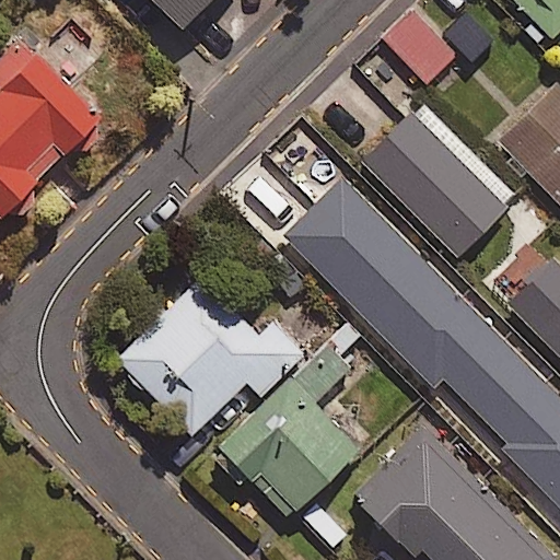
[(155,0),(176,18),(191,0),(155,0)]
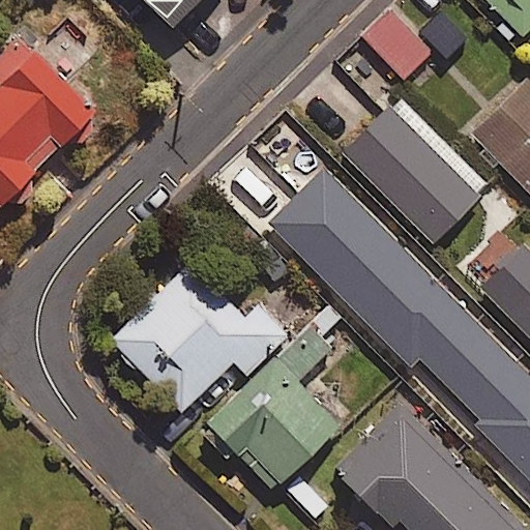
[(529,29),(529,0),(486,0),(523,37),(529,29)]
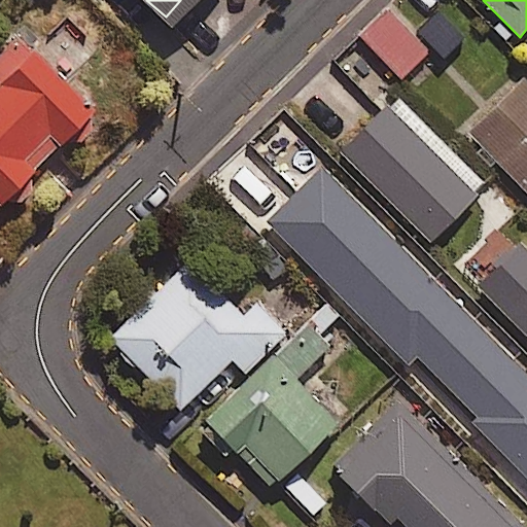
[(427,43),(388,6),(359,37),(398,74),(427,43)]
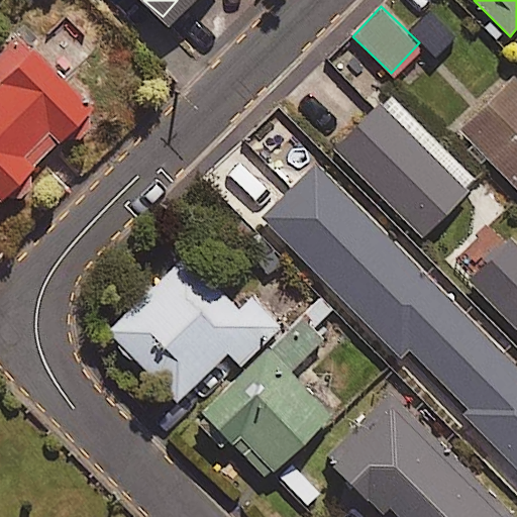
[(95,105),(18,31),(0,49),(0,199),(2,202),(8,196),(20,195),(32,184),(29,171),(66,137),(81,137),(93,123),(90,111),(95,105)]
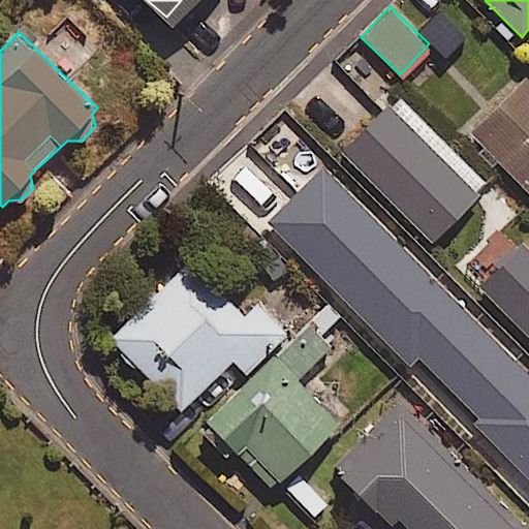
[(528,74),(471,131),(486,147),(480,152),(494,165),(499,160),(528,190),(528,74)]
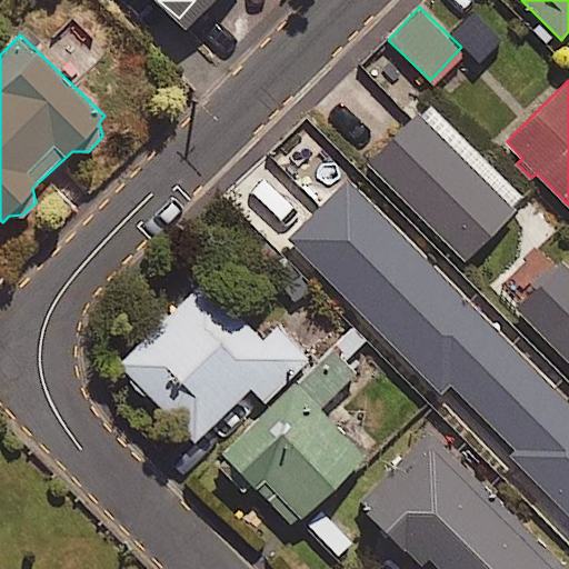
[(509,207),(410,109),(361,158),(460,256),(509,207)]
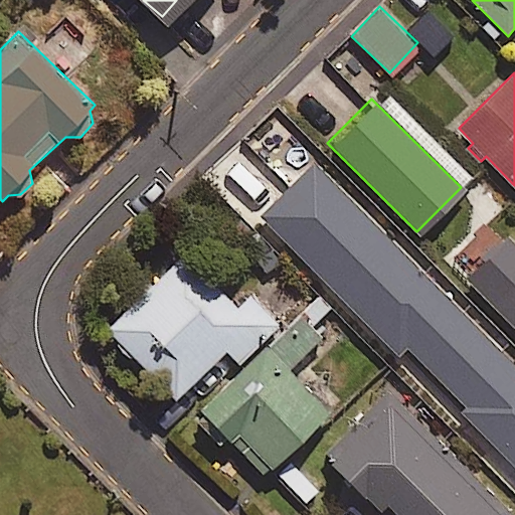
[(514,238),(484,270),(499,285),(487,296),(514,324),(514,238)]
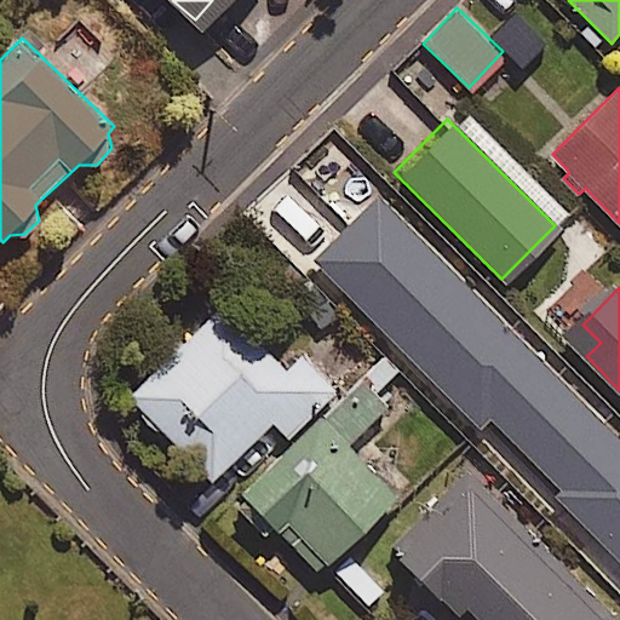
[(227,304),(130,397),(212,483),(276,423),(290,436),(339,389),(305,354),(290,369),(227,304)]
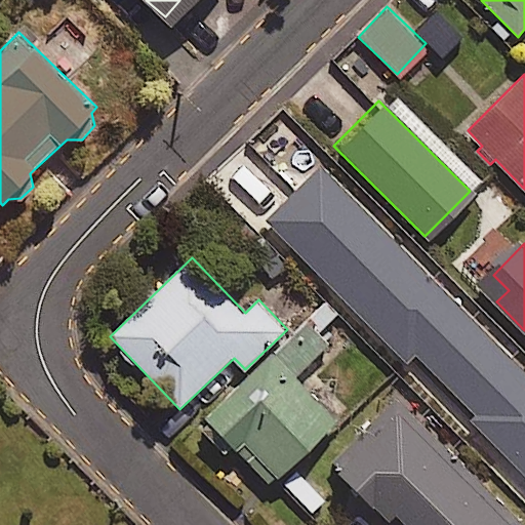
[(524,363),(461,300),(409,353),(434,377),(420,392),(500,471),(524,445),(524,363)]
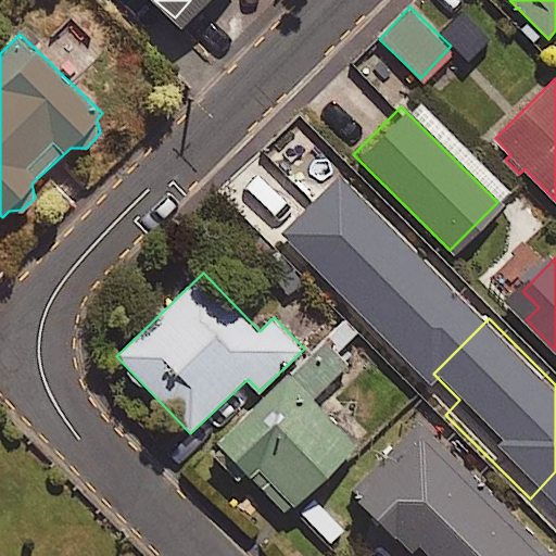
[(352,363),(326,337),(218,441),(223,446),(216,452),(241,478),(248,471),(289,513),(359,443),(315,399),(352,363)]
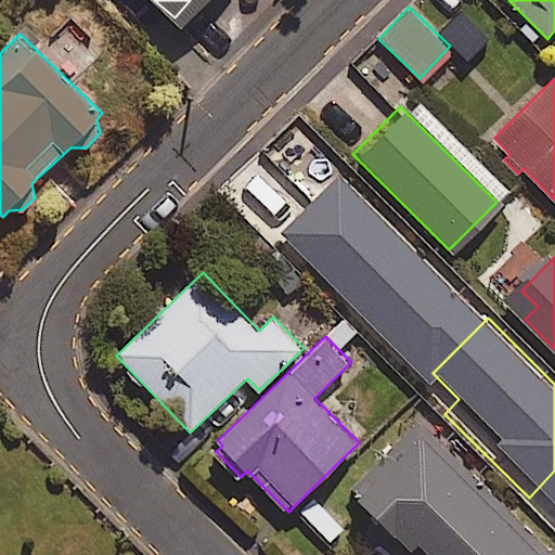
[(554,554),(554,552),(421,418),(352,487),(416,550),(423,543),(434,554),(554,554)]
